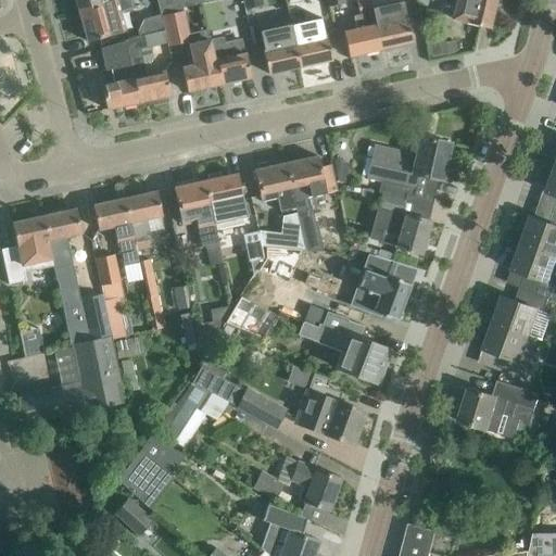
[(111,0),(74,0),(77,10),(111,0)]
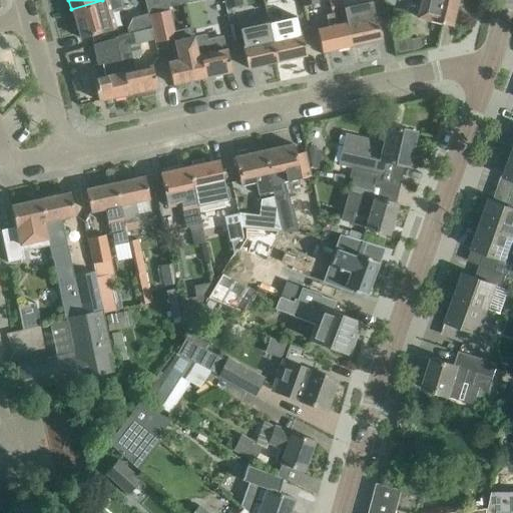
[(114,28),(109,11),(108,12),(104,0),(102,0),(71,9),(79,38),(114,28)]
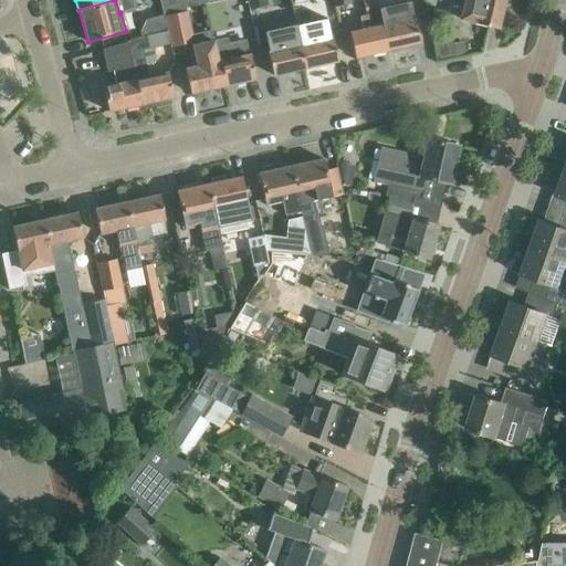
[(115,0),(119,13),(121,12),(135,9),(132,0),(115,0)]
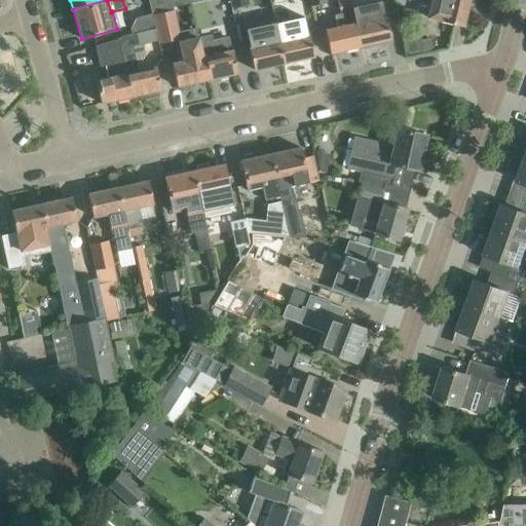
[(171,0),(149,0),(158,39),(176,35),(171,12),(174,11),(171,0)]
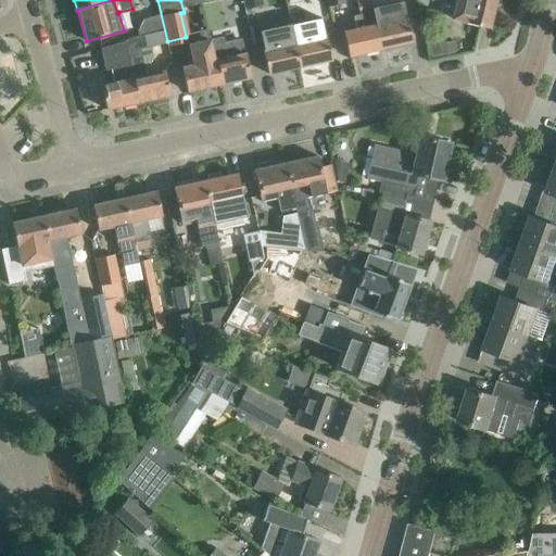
[(353,14),(356,28),(342,30),(348,55),(380,49),(370,8),(368,0),(355,0),(358,13),(353,14)]
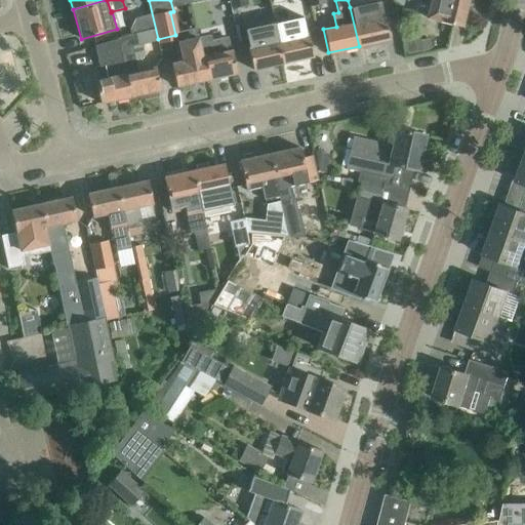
[(461,27),(468,0),(430,0),(431,0),(427,17),(439,21),(439,22),(461,27)]
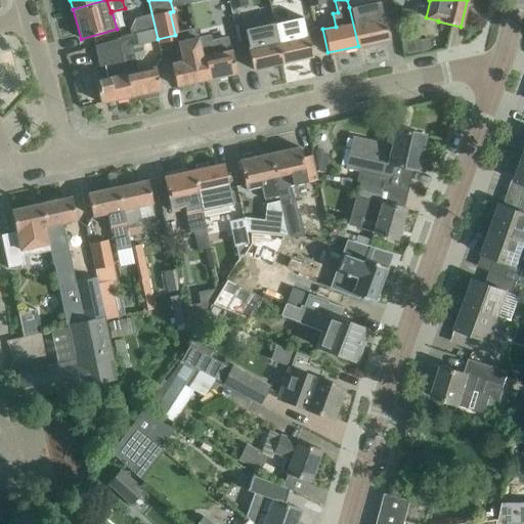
[(378,1),(349,7),(358,46),(388,39),(383,17),(382,17),(378,1)]
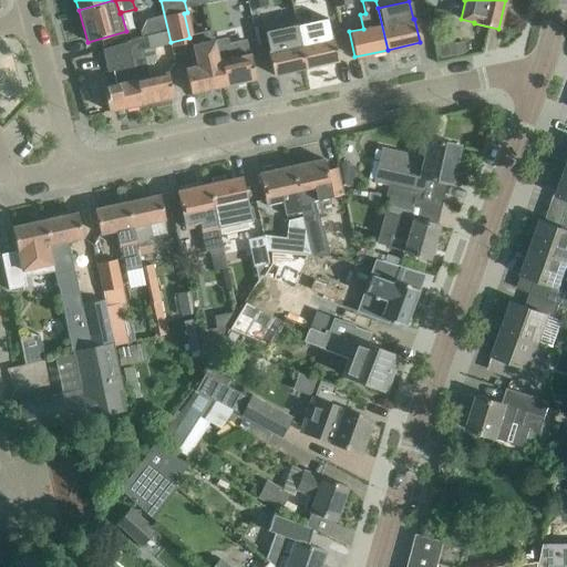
[(307,12),(294,16),(295,22),(305,68),(338,61),(332,37),(318,40),(315,26),(310,27),(307,12)]
